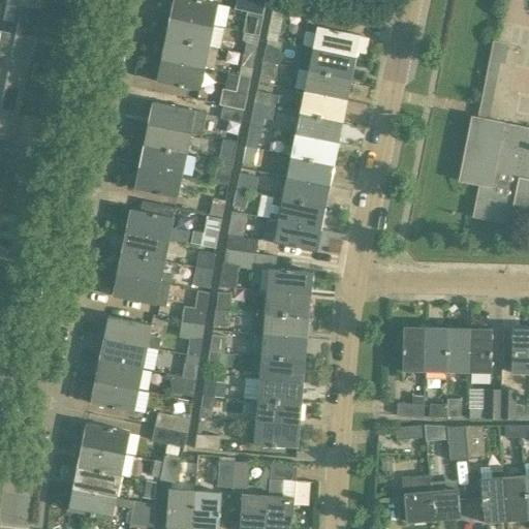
[(3,0),(3,1),(39,8),(40,0),(3,0)]
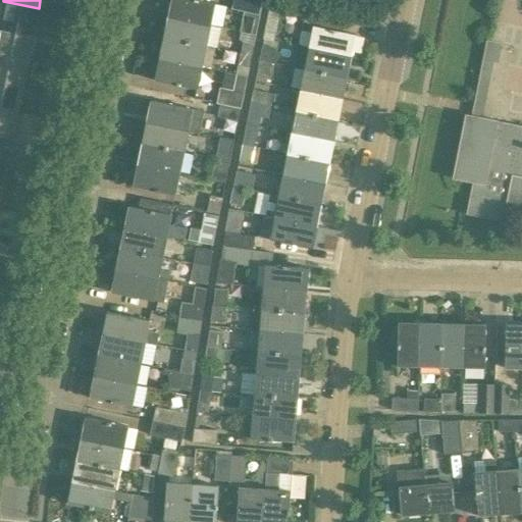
[(170,0),(167,16),(210,25),(214,3),(198,0),(170,0)]
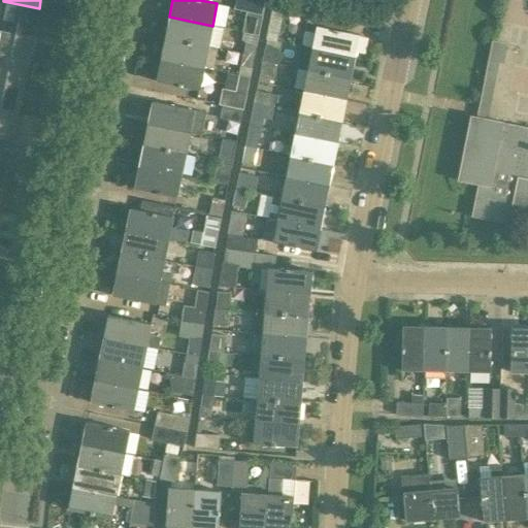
[(248,0),(235,0),(233,9),(262,15),(265,4),(248,0)]
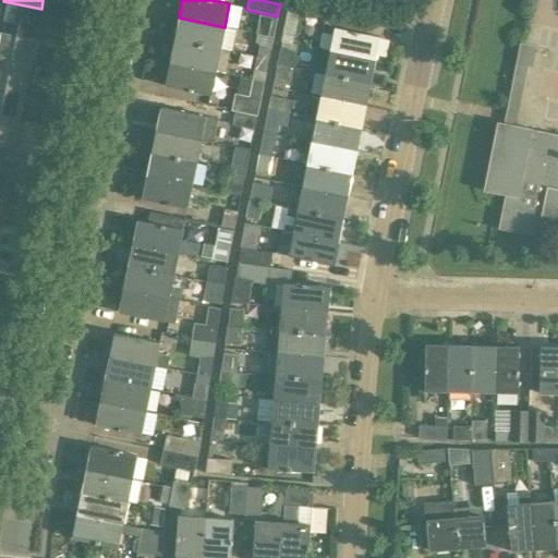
[(41,9),(3,1),(0,19),(0,28),(36,36),(41,9)]
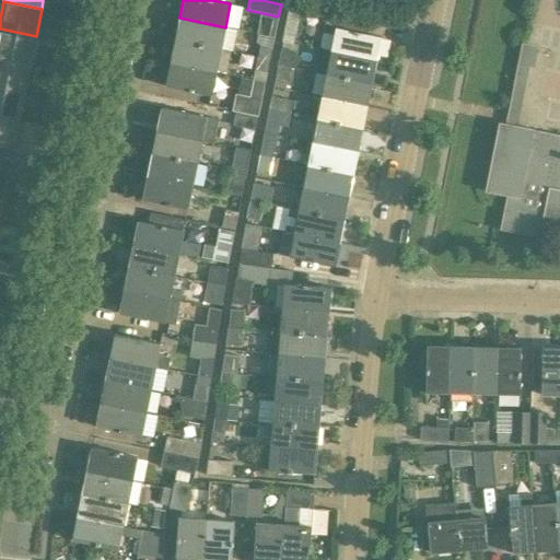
[(282,43),(292,45),(300,8),(290,6),(282,43)]
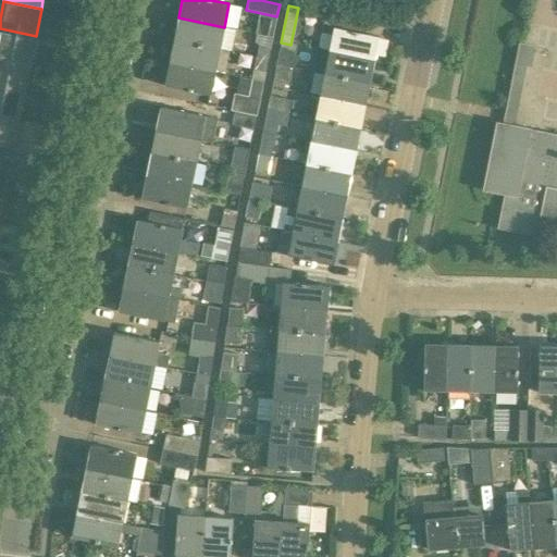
[(259,35),(272,38),(276,16),(264,14),(259,35)]
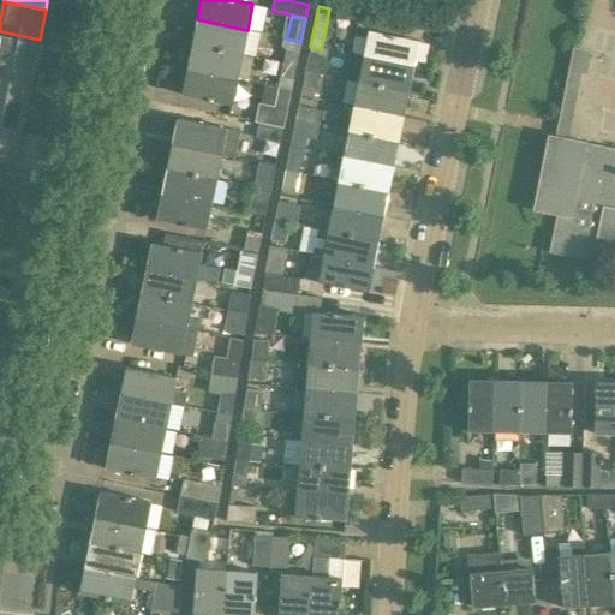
[(354,35),(368,37),(364,57),(415,67),(419,41),(402,37),(405,25),(359,16),(354,35)]
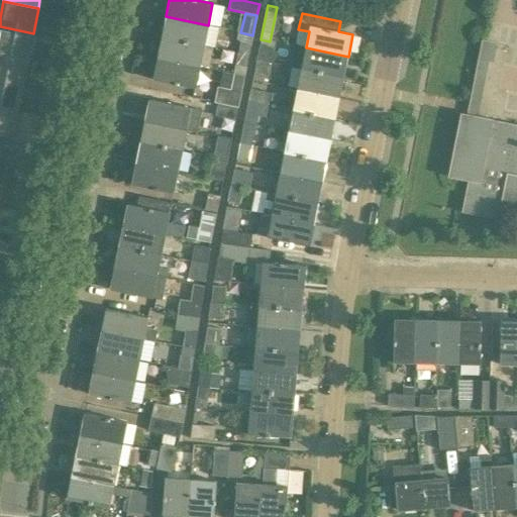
[(162,37),(204,45),(208,25),(166,16),(162,37)]
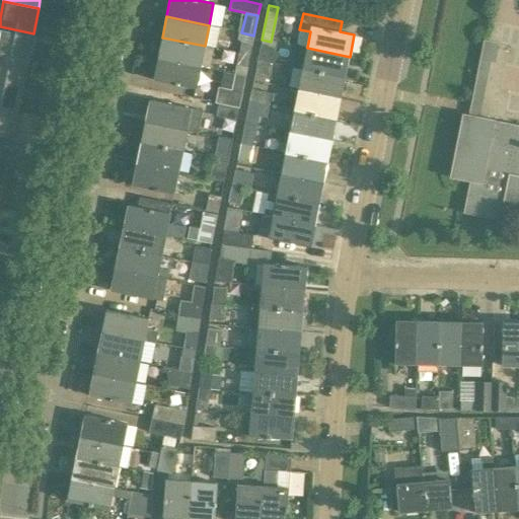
[(33,33),(0,26),(0,53),(28,59),(33,33)]
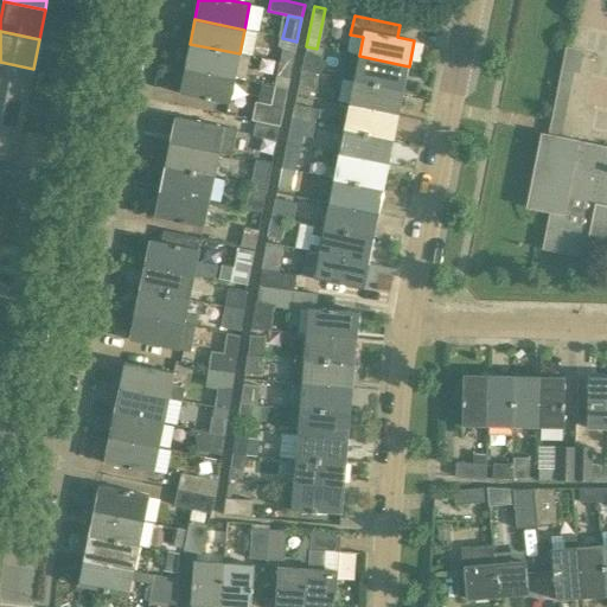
[(240,53),(190,44),(185,68),(234,78),(244,81),(249,57),(238,56),(240,53)]
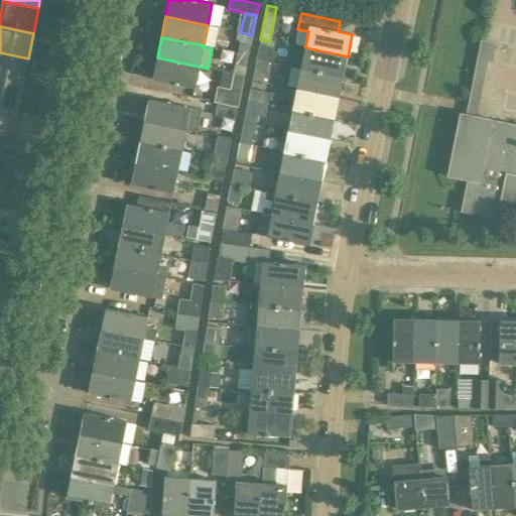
[(491,61),(495,43),(486,41),(482,40),(477,66),(486,68),(487,60),(491,61)]
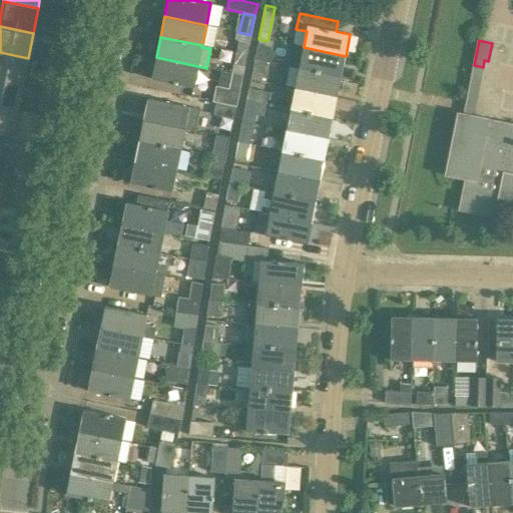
[(249,43),(237,41),(235,52),(246,55),(249,43)]
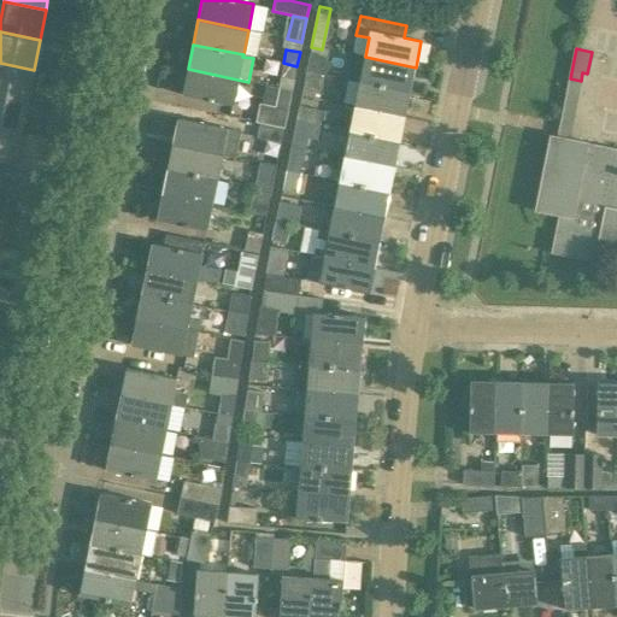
[(322,57),(309,54),(306,70),(318,72),(322,57)]
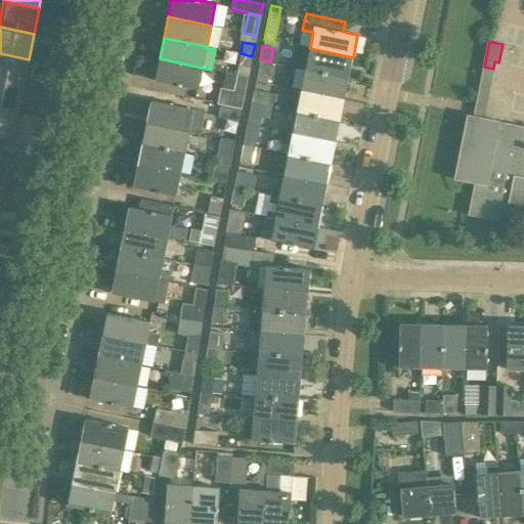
[(305,69),(348,78),(353,57),(310,48),(305,69)]
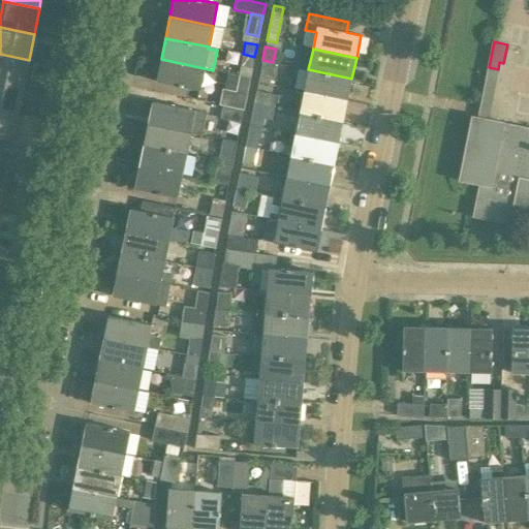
[(0,81),(24,86),(29,60),(0,54),(0,81)]
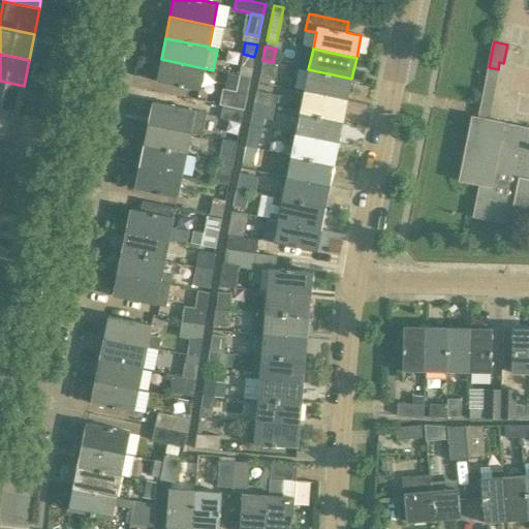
[(240,66),(238,75),(250,78),(254,57),(243,54),(240,66)]
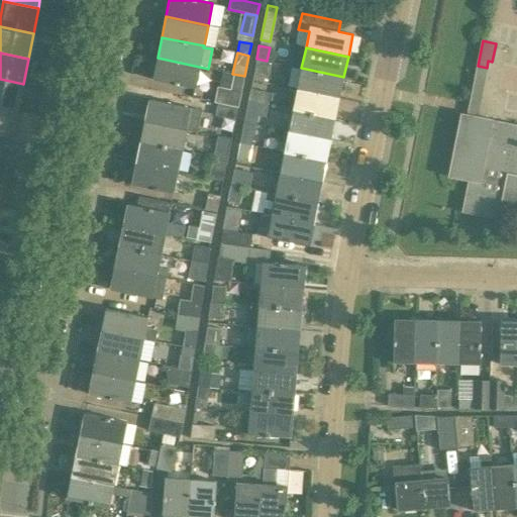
[(195,89),(199,67),(158,58),(152,80),(195,89)]
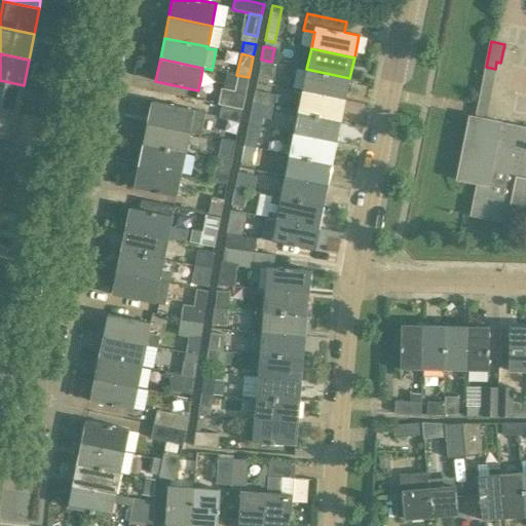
[(261,60),(258,74),(269,76),(271,62),(261,60)]
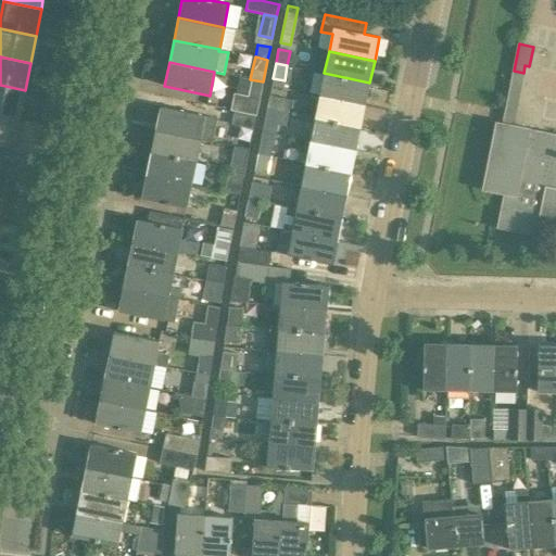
[(523,73),(514,71),(505,111),(504,117),(503,124),(513,126),(514,119),(523,73)]
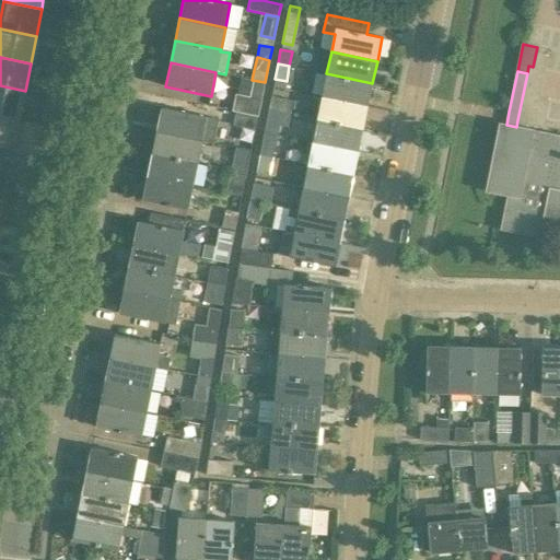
[(322,96),(368,106),(372,83),(326,73),(322,96)]
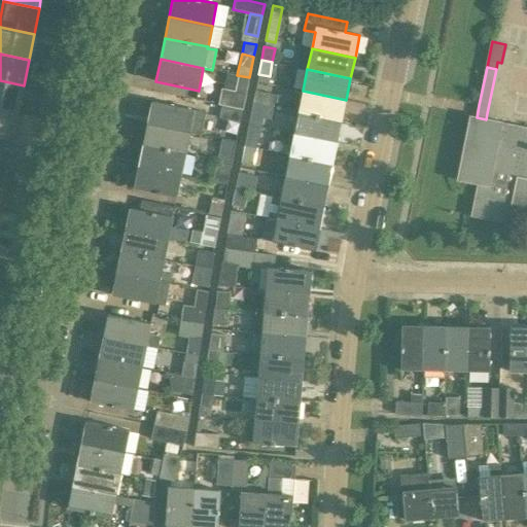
[(217,105),(221,106),(221,105),(243,109),(249,77),(237,75),(237,76),(238,76),(234,93),(220,90),(217,105)]
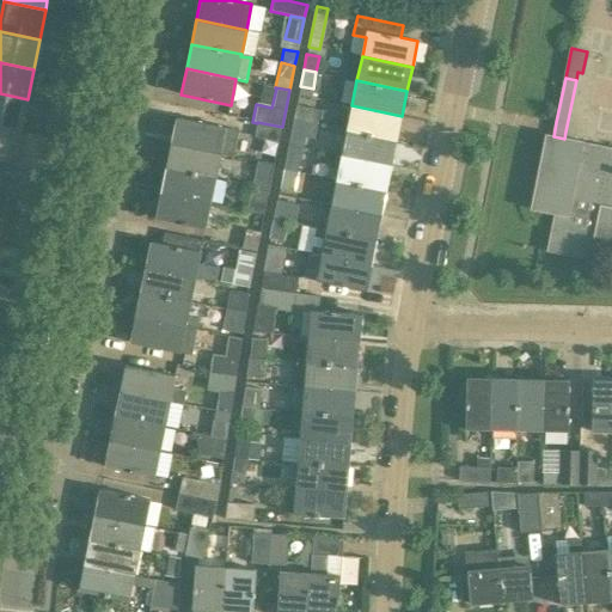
[(28,99),(0,93),(0,124),(20,129),(28,99)]
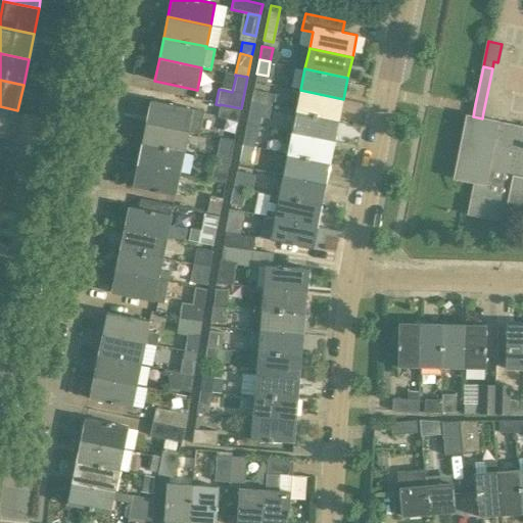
[(296,111),(339,121),(343,99),(300,90),(296,111)]
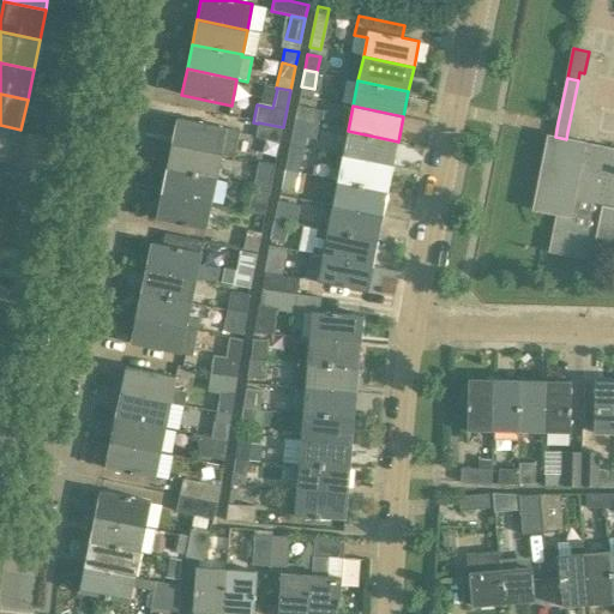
[(320,112),(298,107),(294,120),(318,125),(320,112)]
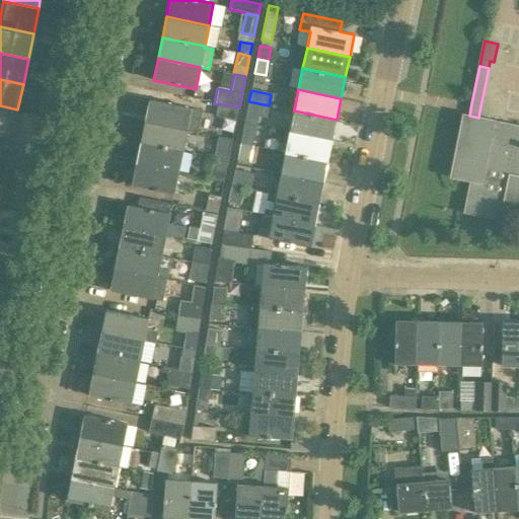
[(149,99),(145,122),(188,130),(187,131),(198,133),(203,112),(192,109),(192,108),(149,99)]
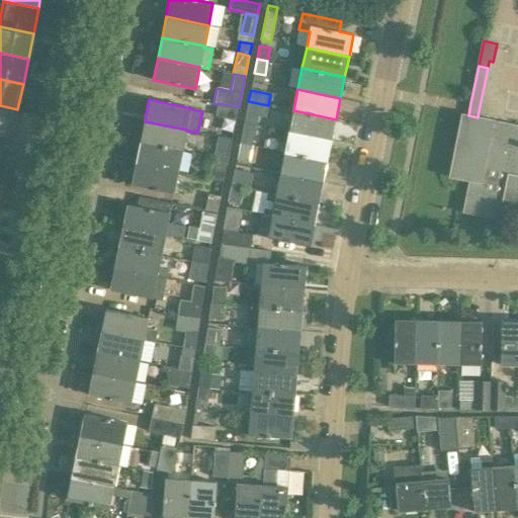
[(258,116),(265,118),(268,105),(248,101),(244,122),(256,124),(258,116)]
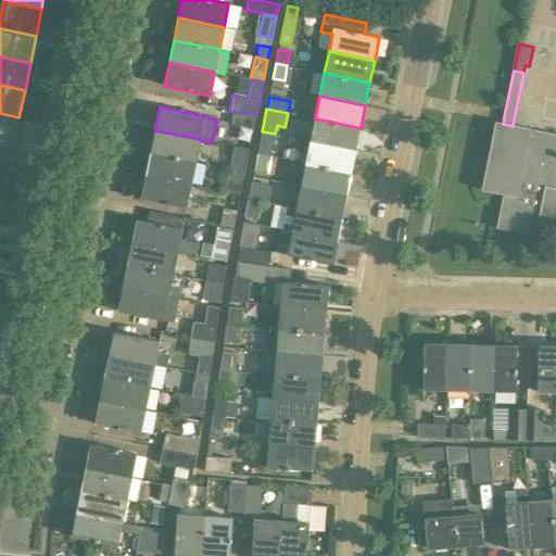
[(231,125),(253,129),(256,115),(234,111),(234,112),(231,125)]
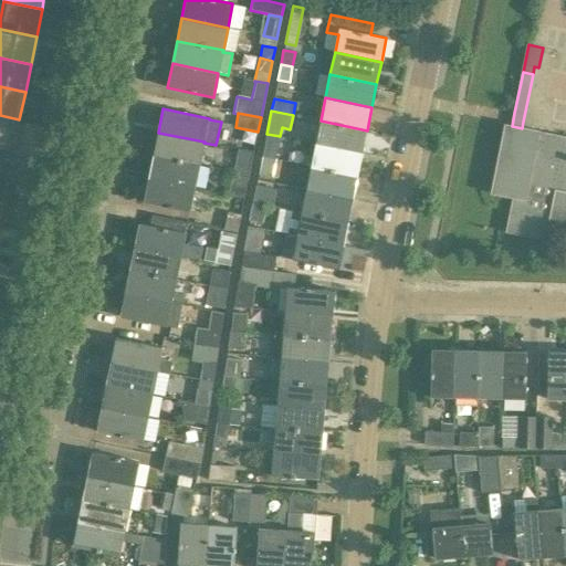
[(19,119),(0,115),(0,145),(13,148),(19,119)]
